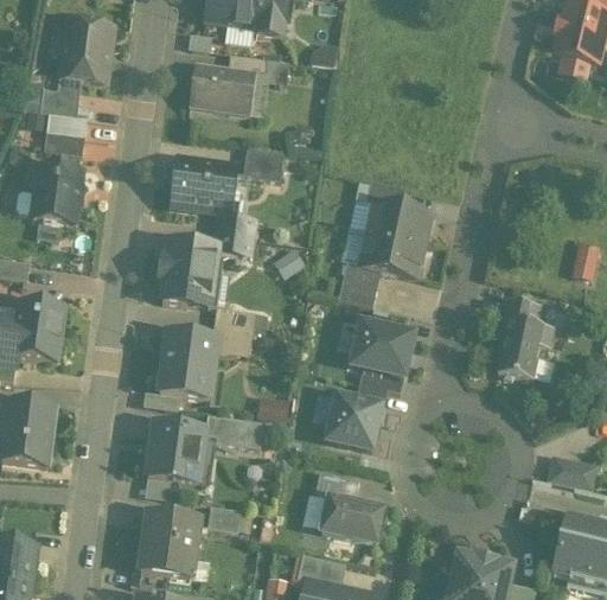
[(208,0),(205,20),(257,27),(256,34),(280,38),(286,0),(208,0)]
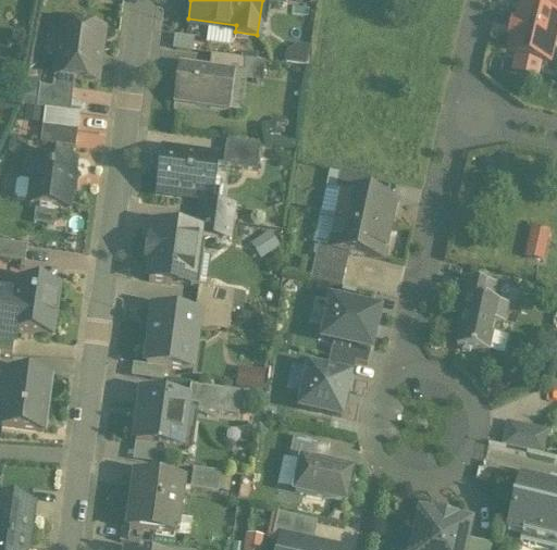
[(529,0),(528,8),(556,13),(556,0),(529,0)]
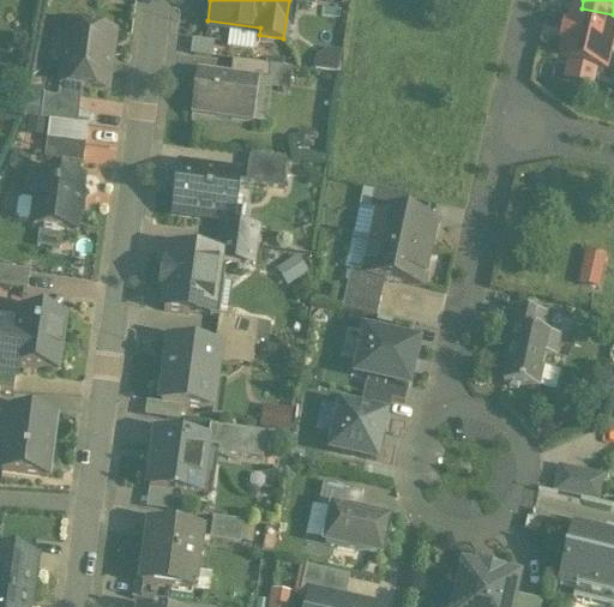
[(613,14),(582,8),(572,6),(569,23),(565,22),(561,37),(565,38),(560,55),(605,65),(611,41),(613,42),(613,38),(613,14)]
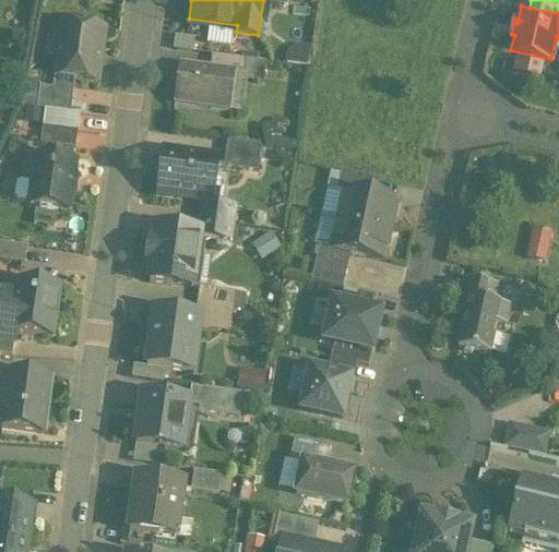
[(104,25),(61,20),(54,71),(74,74),(97,78),(104,25)]
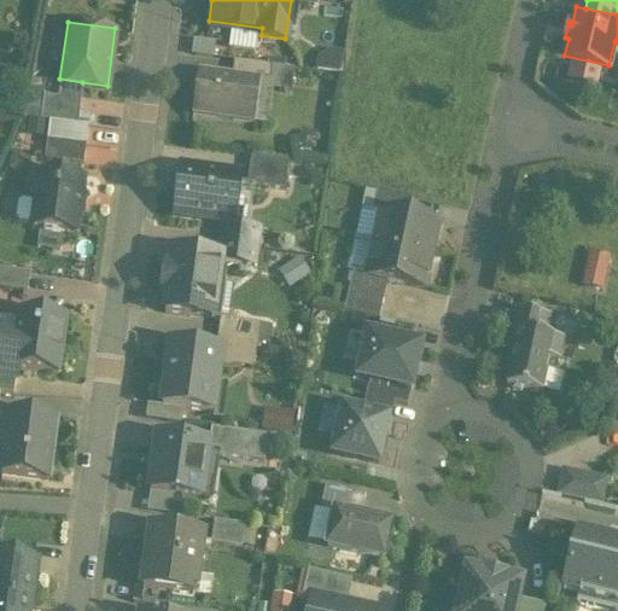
[(216,50),(216,34),(199,34),(199,50),(216,50)]
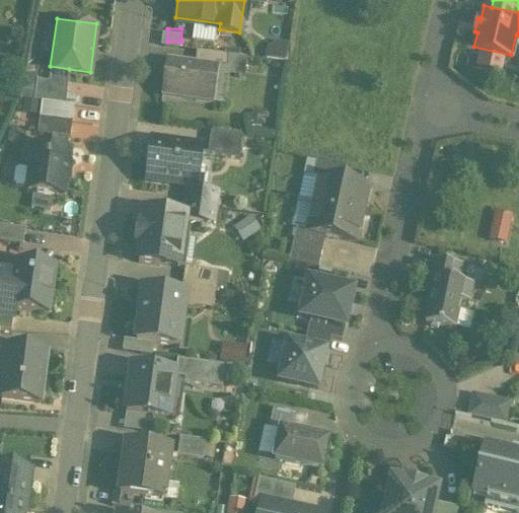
[(228,52),(197,48),(195,60),(217,62),(216,65),(226,67),(228,52)]
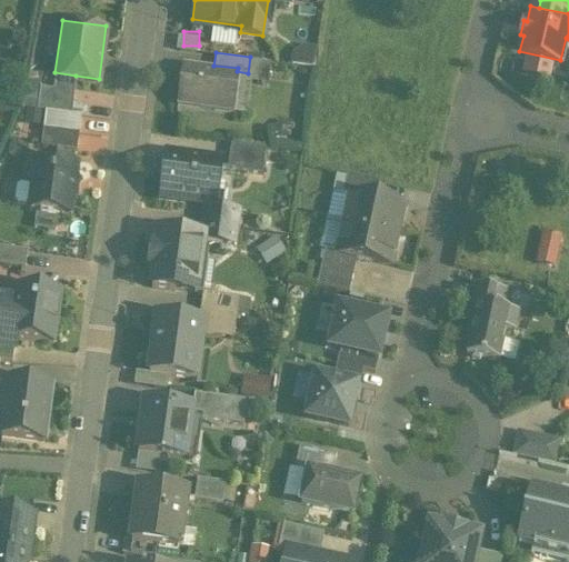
[(213,66),(182,61),(178,101),(232,109),(237,71),(238,68),(213,66)]
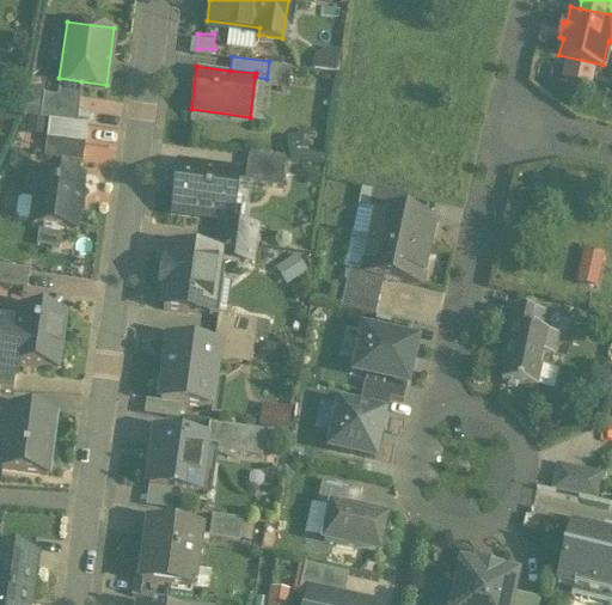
[(81,81),(59,78),(57,91),(43,90),(40,114),(49,115),(77,118),(81,81)]
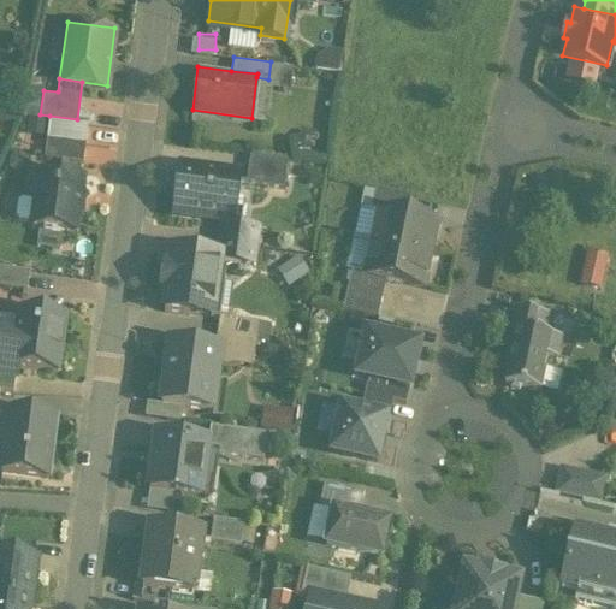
[(77,119),(49,116),(47,135),(86,140),(88,122),(77,119)]
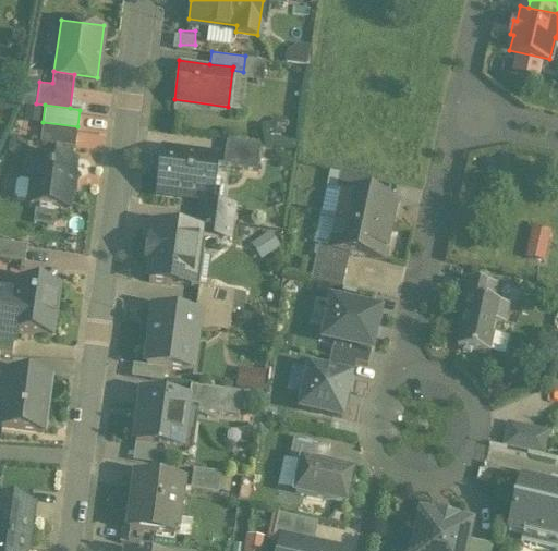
[(77,126),(43,122),(40,139),(75,144),(77,126)]
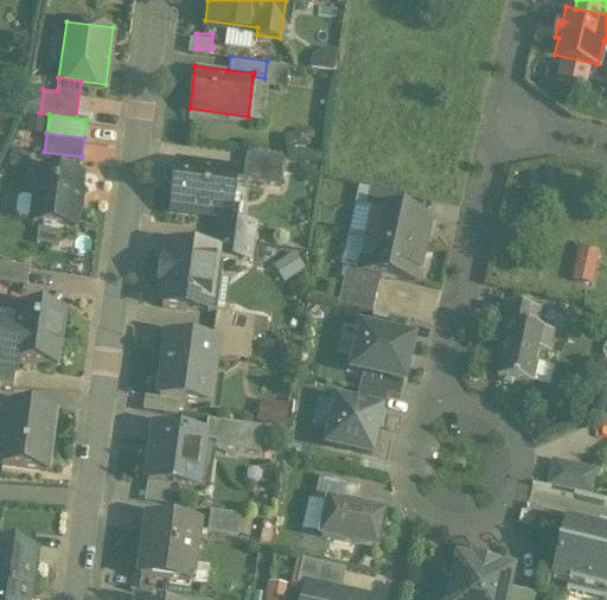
[(242,176),(235,174),(232,195),(225,193),(223,211),(229,212),(229,215),(219,214),(219,218),(241,221),(247,177),(279,182),(282,153),(246,148),(242,176)]
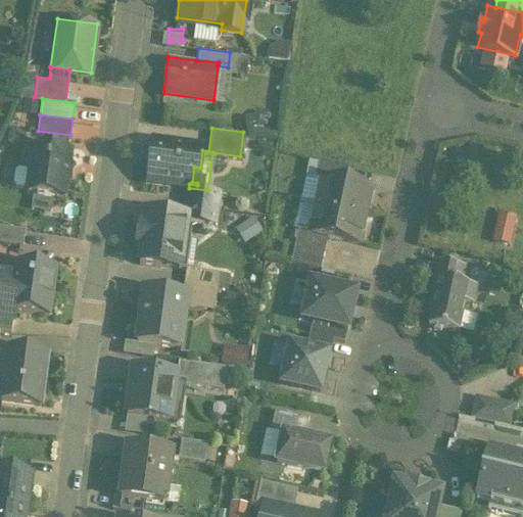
[(203,143),(152,136),(146,178),(189,184),(197,185),(197,183),(192,182),(194,167),(200,168),(202,150),(203,143)]
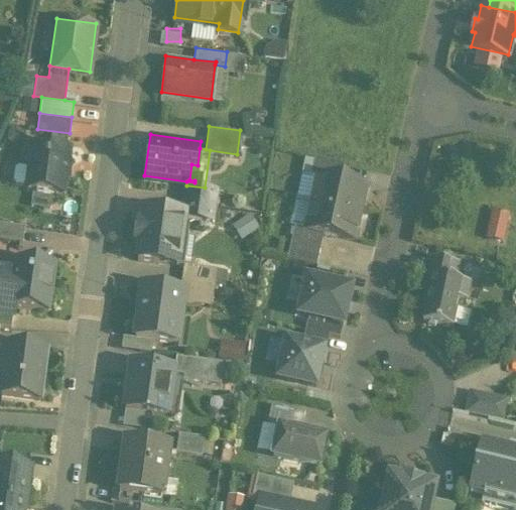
[(70,145),(32,140),(29,165),(27,183),(26,186),(63,192),(67,172),(66,171),(69,147),(70,147),(70,145)]
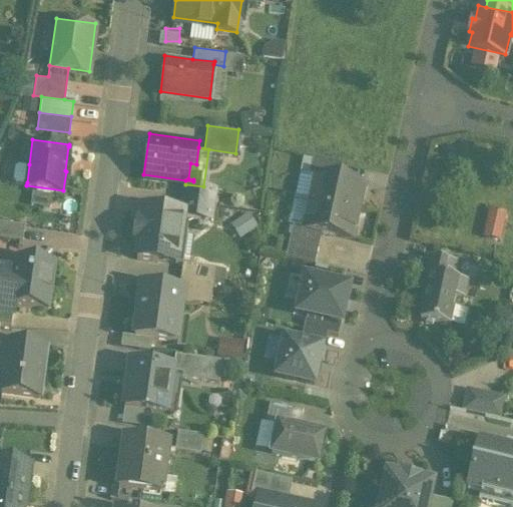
[(342,159),(313,153),(309,170),(315,171),(316,170),(338,175),(342,159)]
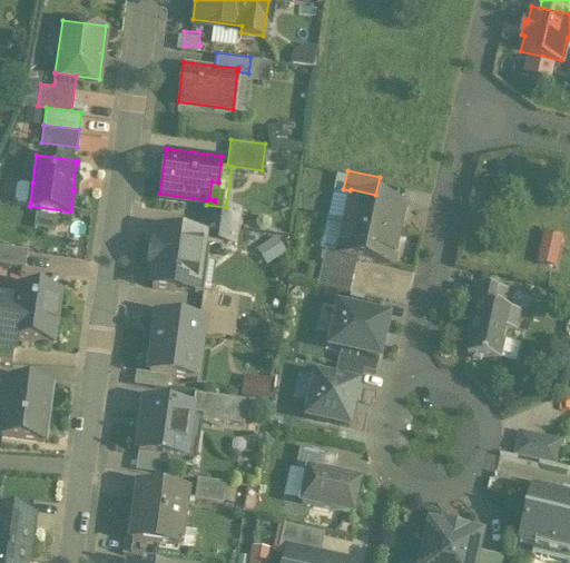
[(20,180),(17,184),(15,197),(18,200),(30,203),(32,183),(20,180)]
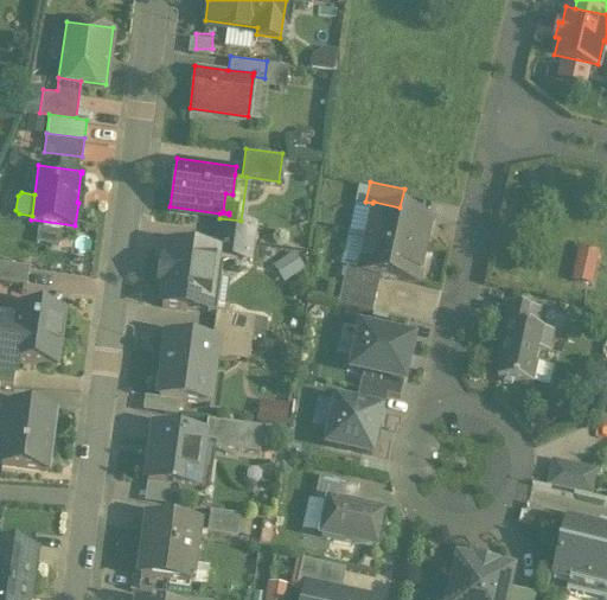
[(400,208),(374,202),(372,203),(366,230),(396,237),(425,243),(430,215),(400,208)]
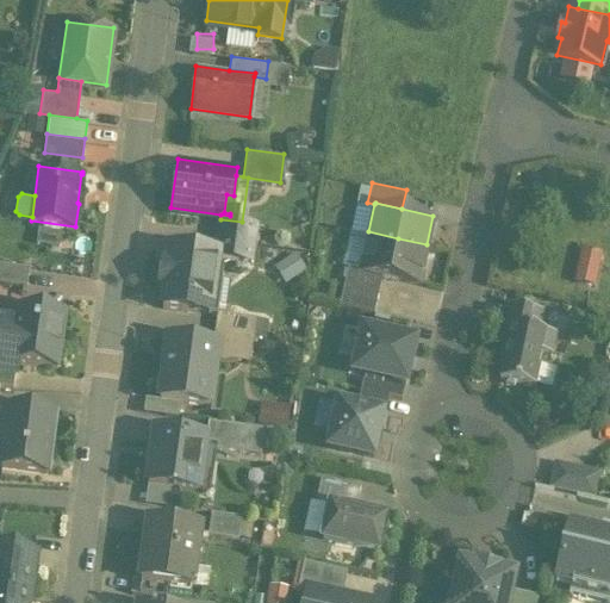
[(221,219),(219,219),(217,236),(253,241),(255,224),(242,222),(221,219)]
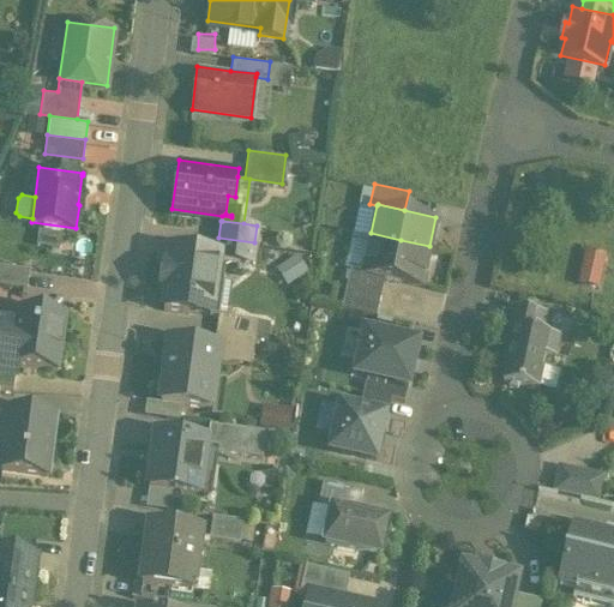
[(401,240),(371,233),(363,268),(363,270),(384,274),(392,276),(401,240)]
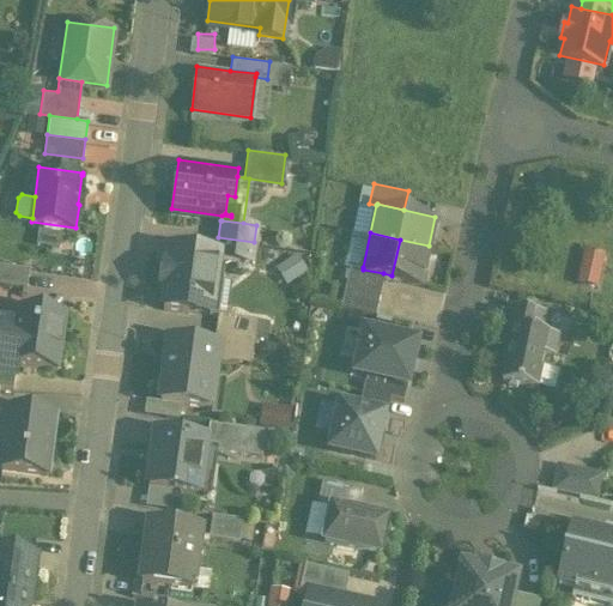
[(254,242),(218,237),(217,252),(219,252),(218,255),(252,260),(254,242)]
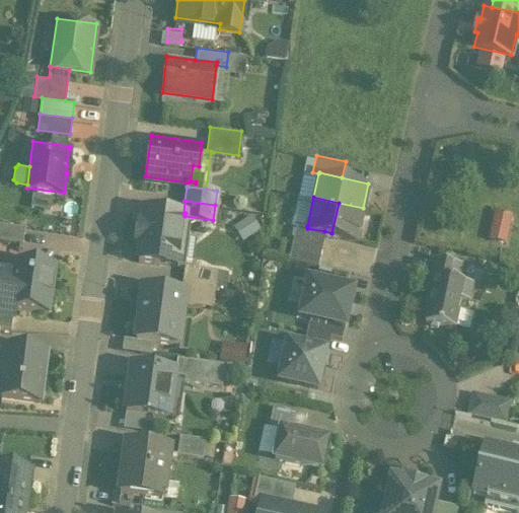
[(363,208),(339,203),(331,233),(356,238),(363,208)]
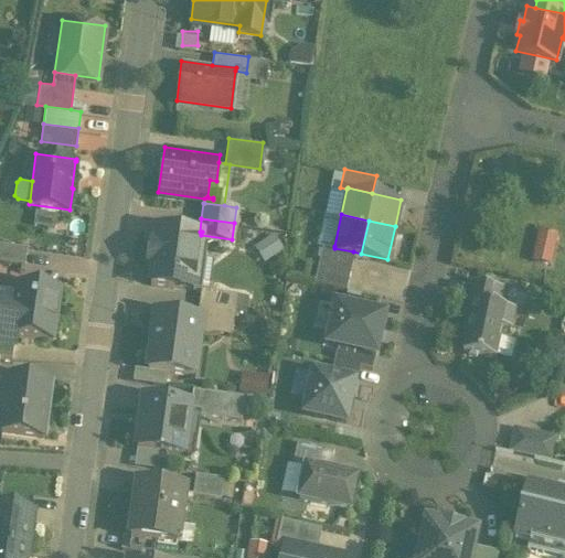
[(556,261),(564,229),(543,224),(536,257),(556,261)]
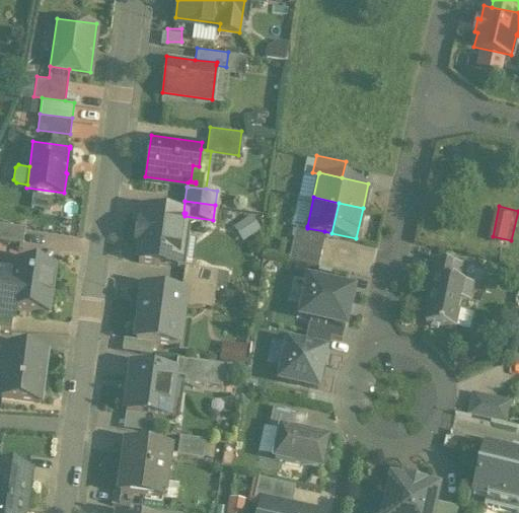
[(183,213),(145,208),(143,223),(140,223),(139,224),(137,237),(138,238),(141,239),(138,260),(159,263),(159,261),(176,264),(176,265),(178,265),(178,264),(178,263),(184,216),(186,213),(183,213)]
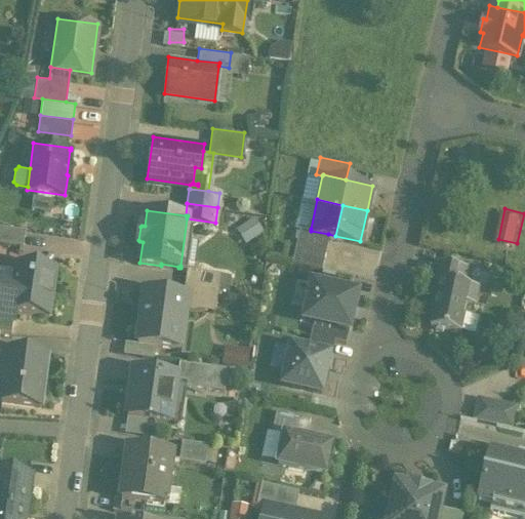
[(249,238),(267,229),(260,215),(242,224),(249,238)]
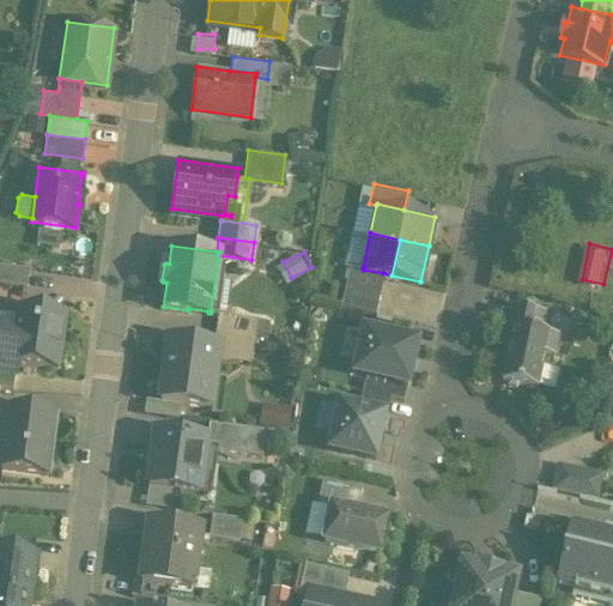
[(29,267),(0,262),(0,280),(26,285),(29,267)]
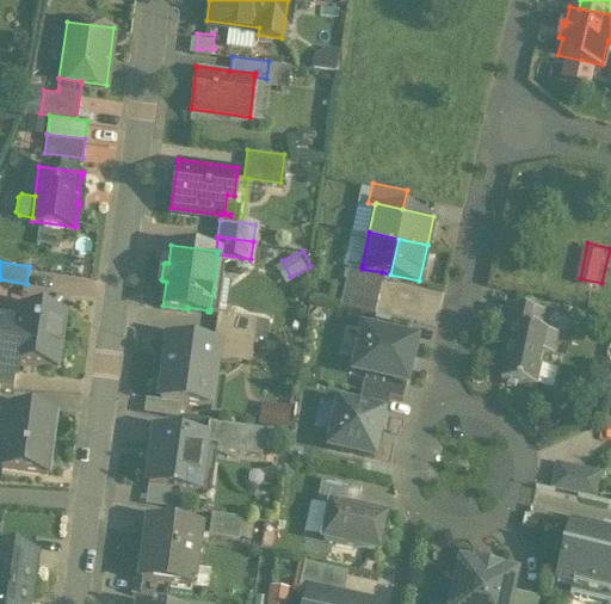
[(382,272),(362,269),(362,266),(347,264),(339,302),(374,310),(382,272)]
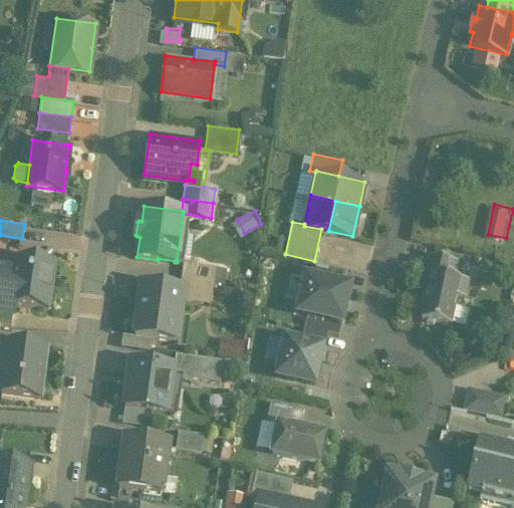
[(431,253),(427,269),(455,275),(458,259),(431,253)]
